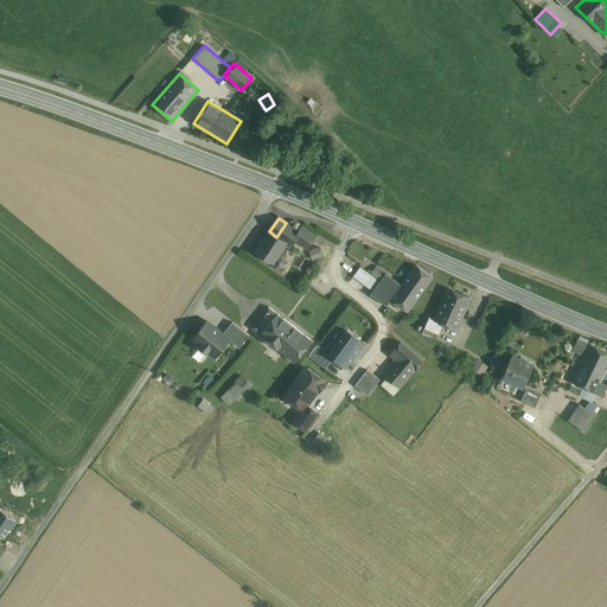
[(299,232),(286,223),(276,237),(286,243),(291,247),(295,240),(307,248),(314,237),(301,228),(299,232)]
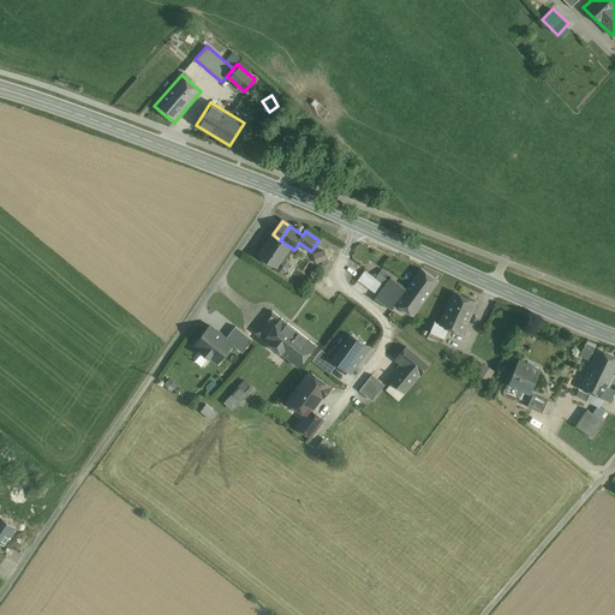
[(273,234),(258,255),(261,256),(262,260),(270,266),(274,264),(276,267),(290,246),(280,240),(273,234)]
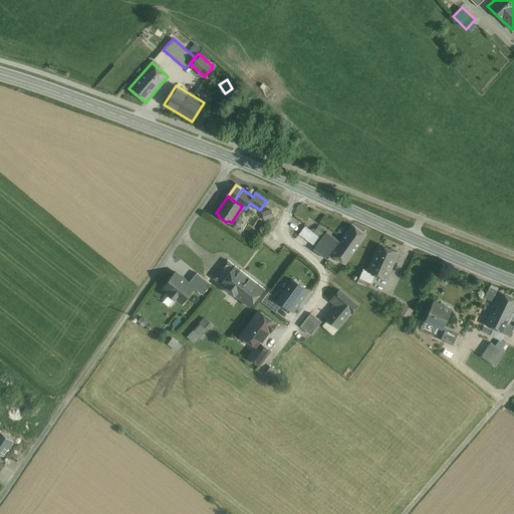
[(270,208),(261,211),(264,220),(273,216),(270,208)]
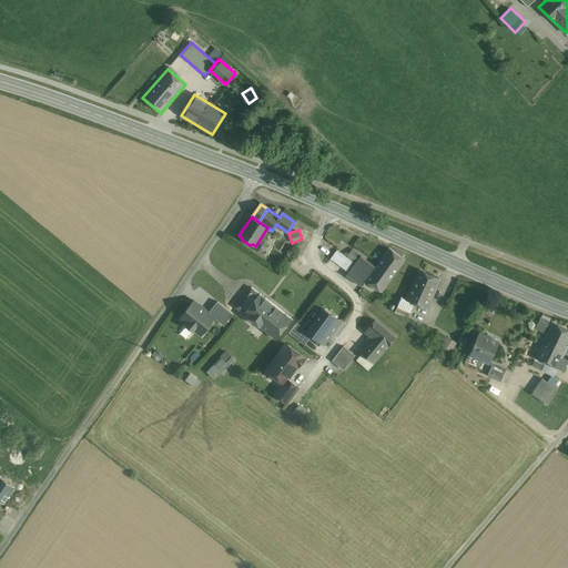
[(346,254),(336,247),(330,257),(347,270),(358,252),(352,246),(346,254)]
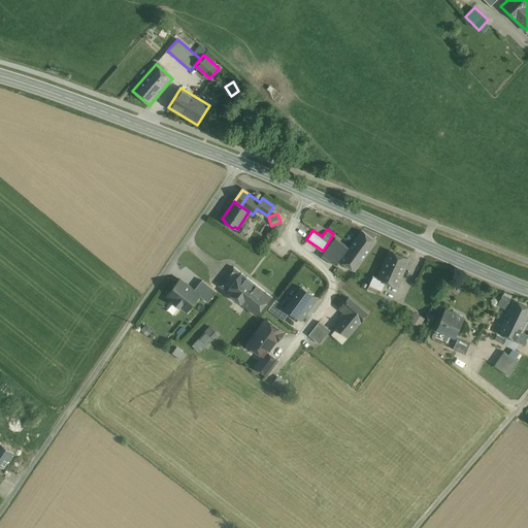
[(374,241),(362,231),(353,243),(365,254),(374,241)]
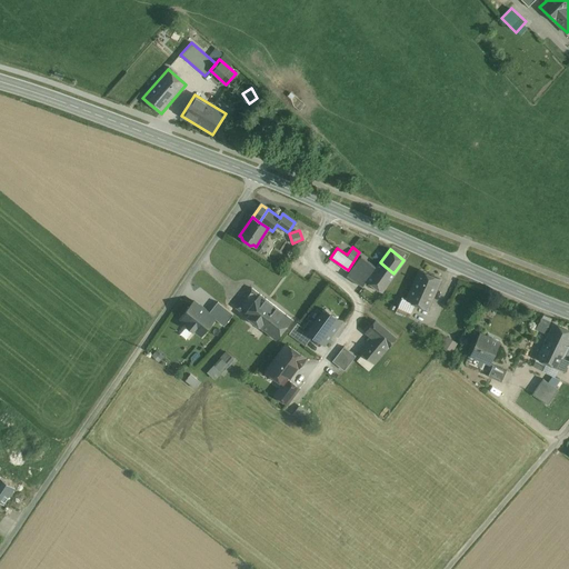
[(373,267),(359,257),(346,276),(359,286),(373,267)]
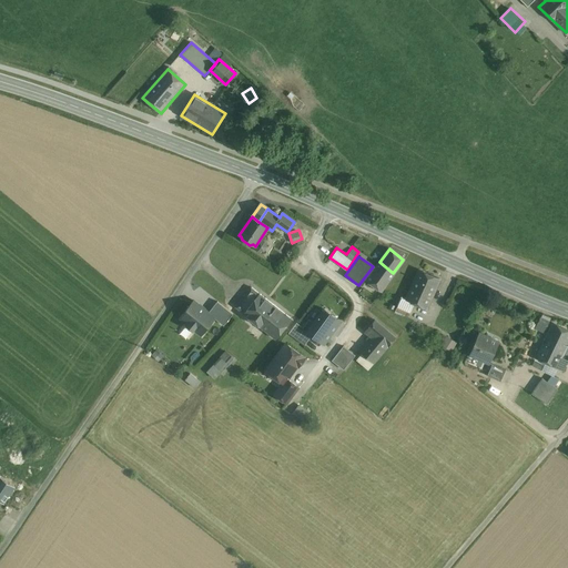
[(393,273),(379,262),(369,276),(383,286),(393,273)]
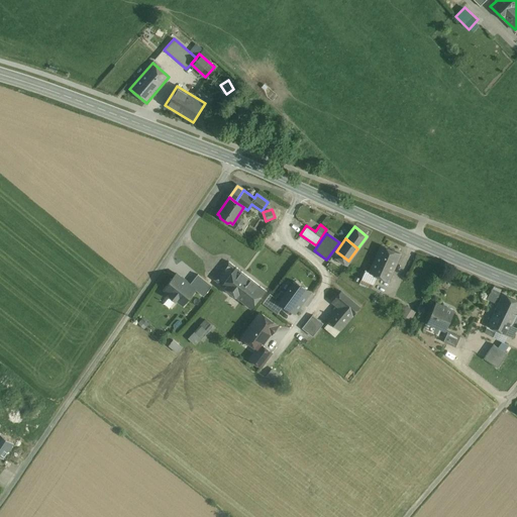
[(400,253),(381,245),(370,272),(369,273),(377,276),(389,281),(400,253)]
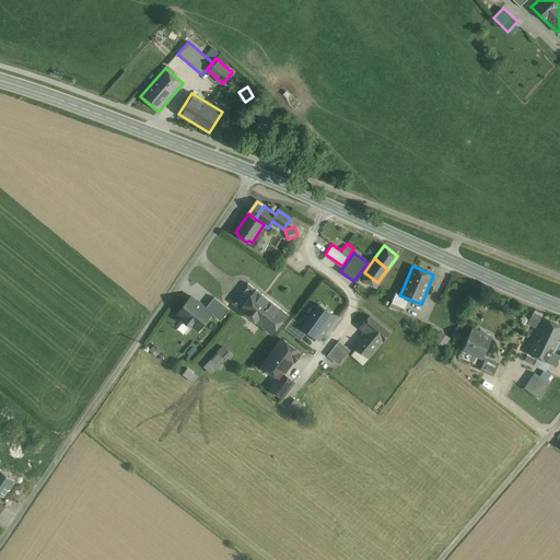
[(247,283),(232,303),(243,312),(259,292),(256,289),(256,290),(247,283)]
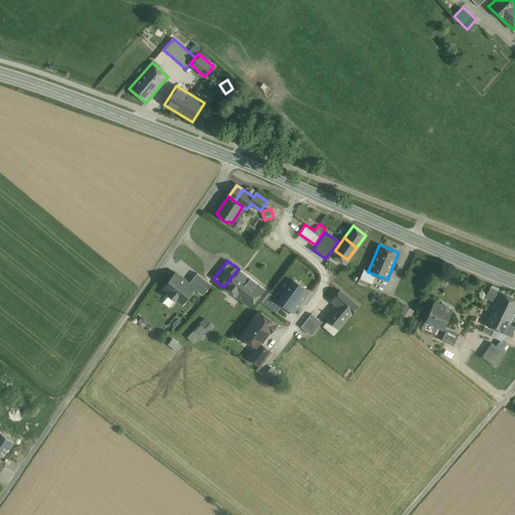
[(265,289),(238,269),(223,287),(249,307),(265,289)]
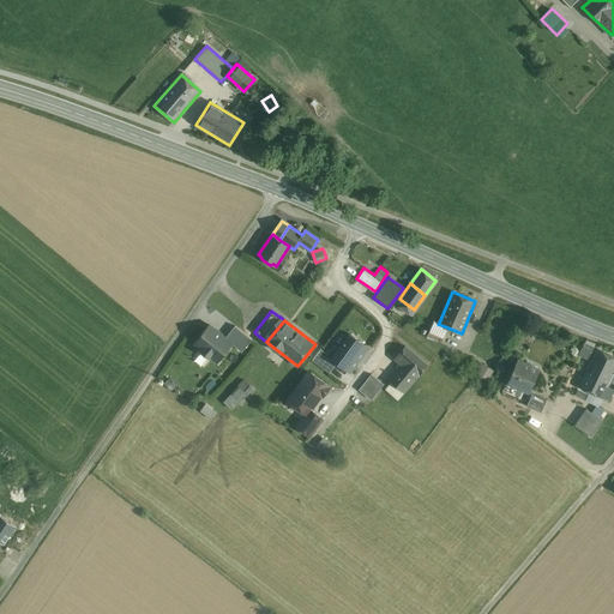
[(447,327),(438,324),(439,323),(434,320),(427,335),(441,342),(447,327)]
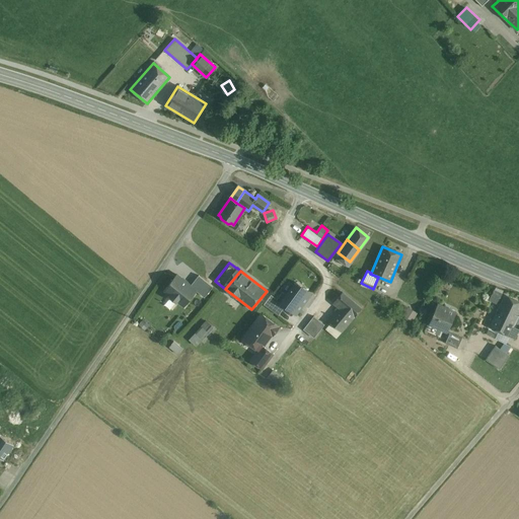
[(191,285),(176,275),(164,290),(171,295),(170,297),(176,302),(177,300),(184,306),(197,291),(191,285)]
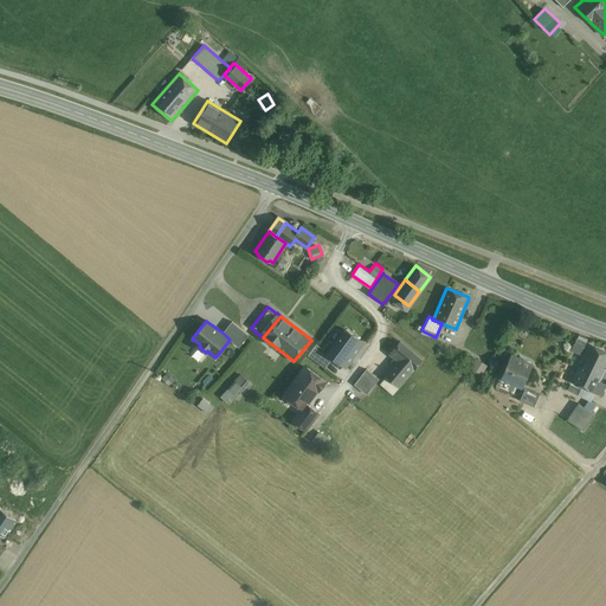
[(232,321),(223,333),(230,340),(239,347),(249,335),(232,321)]
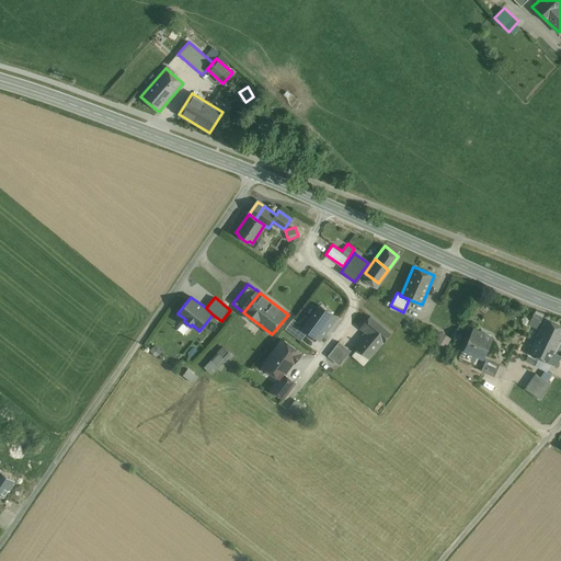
[(332,313),(320,305),(304,327),(320,339),(336,317),(332,313)]
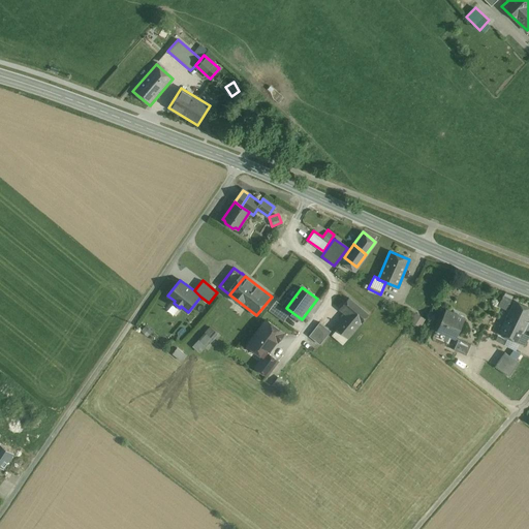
[(500,294),(498,307),(509,309),(511,297),(500,294)]
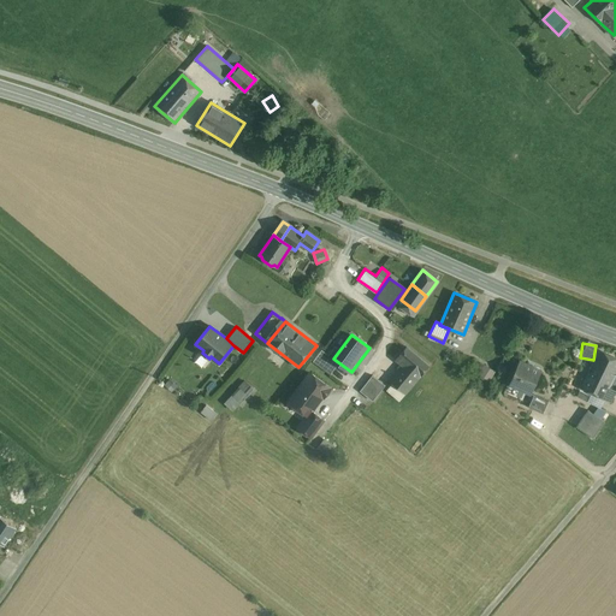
[(430,366),(408,345),(396,359),(403,363),(406,361),(421,375),(430,366)]
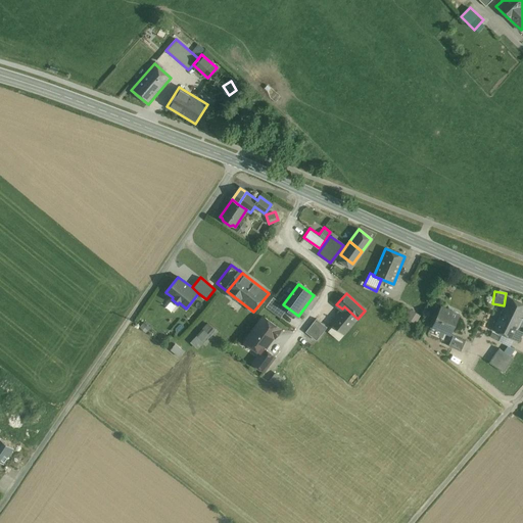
[(522,303),(509,297),(497,321),(517,329),(517,328),(522,315),(522,303)]
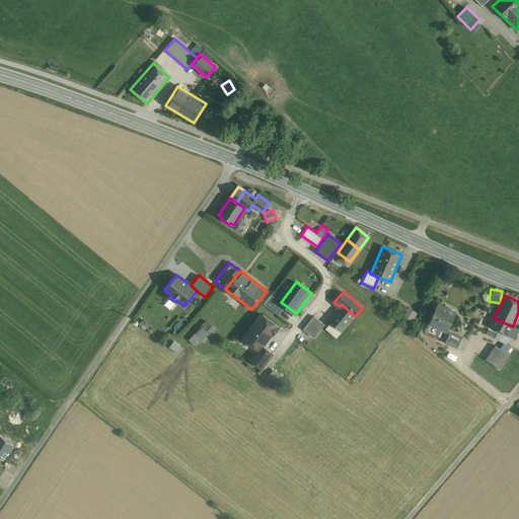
[(456,311),(439,303),(430,323),(448,331),(456,311)]
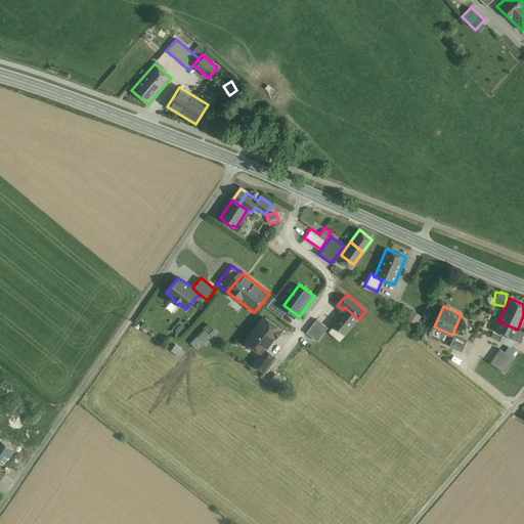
[(343,309),(332,322),(345,334),(358,319),(345,307),(343,309)]
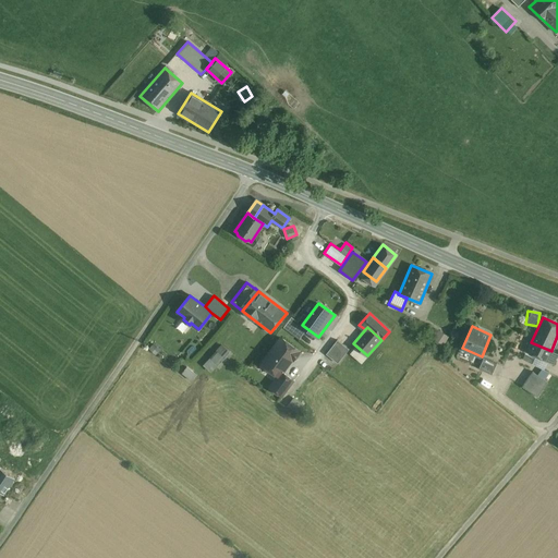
[(429,338),(443,346),(449,335),(435,327),(429,338)]
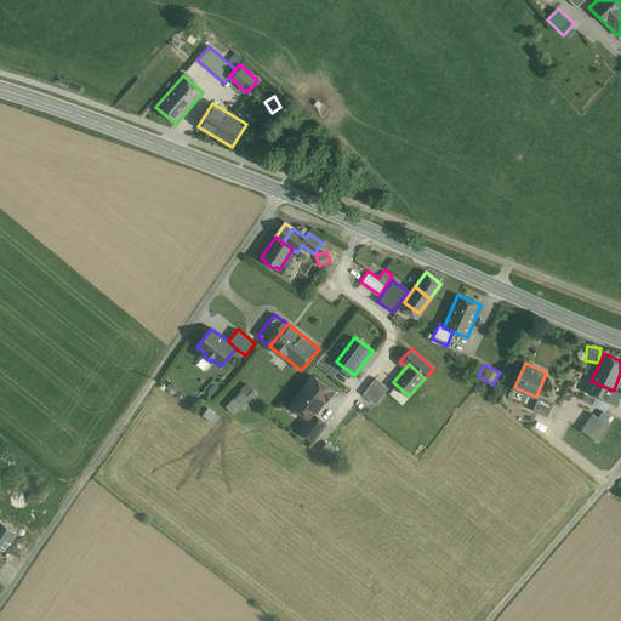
[(389,387),(376,376),(364,392),(376,403),(389,387)]
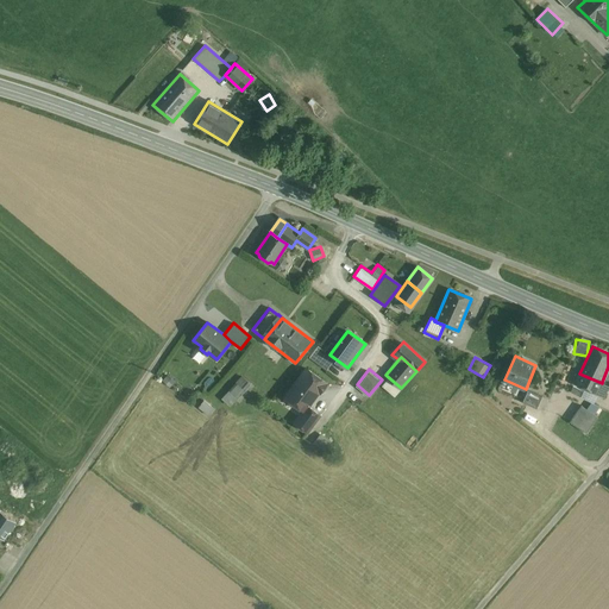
[(308,370),(297,385),(295,383),(286,396),(303,410),(305,410),(308,406),(319,391),(320,393),(327,383),(308,370)]
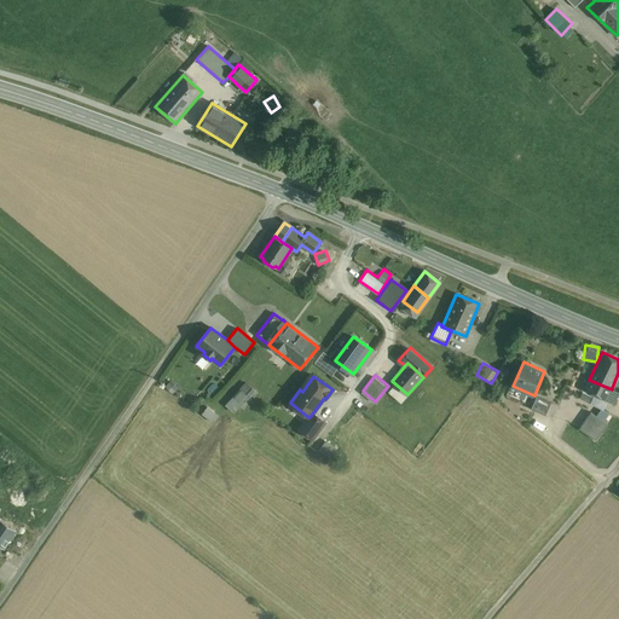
[(612,389),(589,380),(584,391),(613,404),(618,391),(612,388),(612,389)]
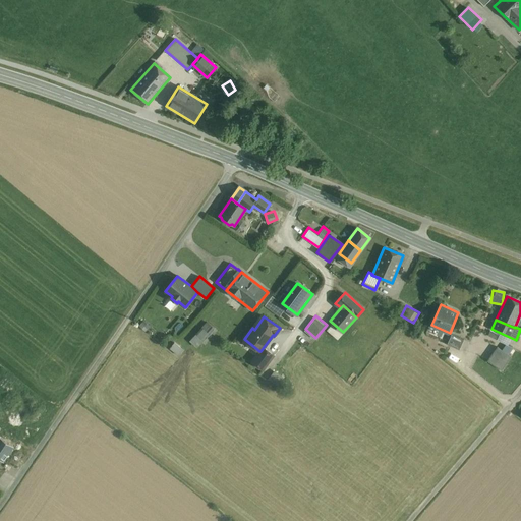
[(208,323),(201,330),(206,333),(212,327),(208,323)]
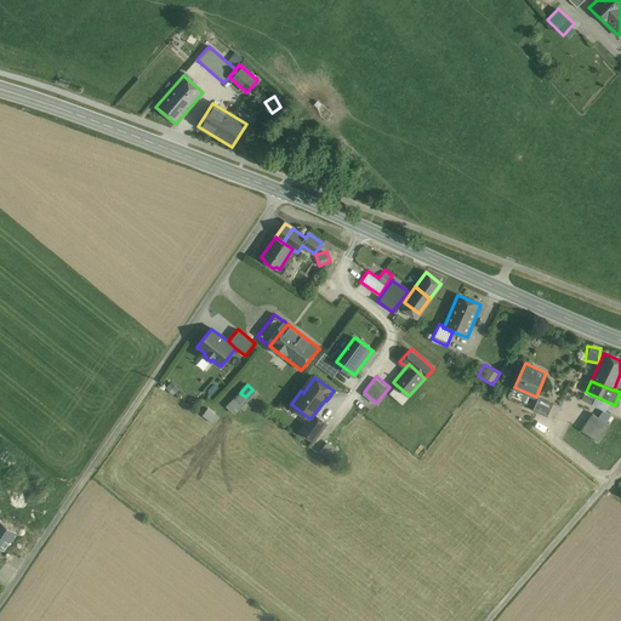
[(553,404),(539,397),(533,410),(547,417),(553,404)]
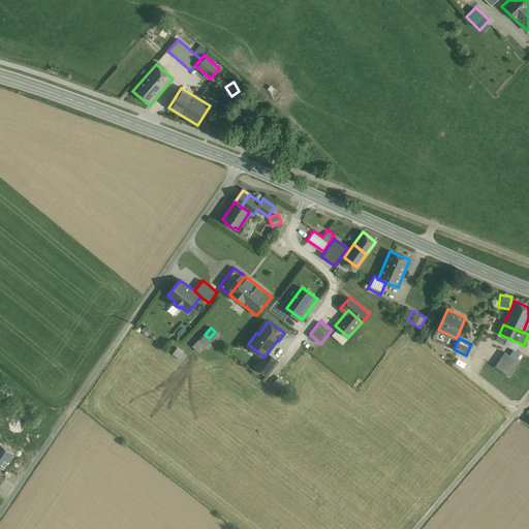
[(186,355),(177,347),(173,353),(182,361),(186,355)]
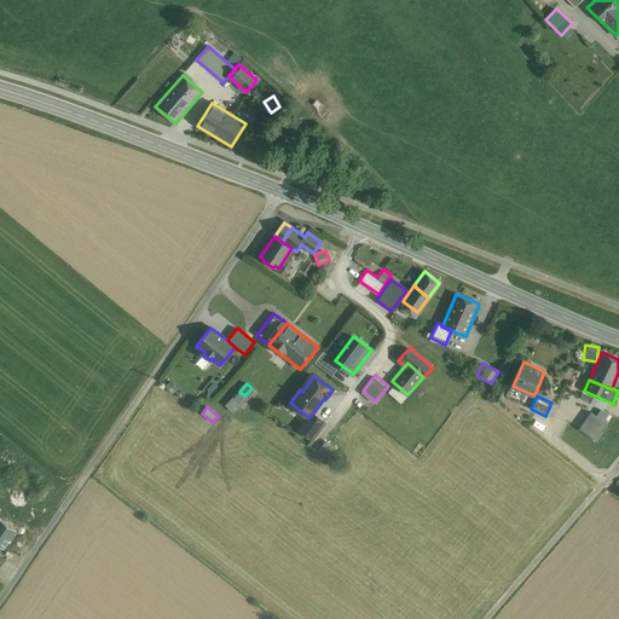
[(600,409),(597,415),(606,418),(608,411),(600,409)]
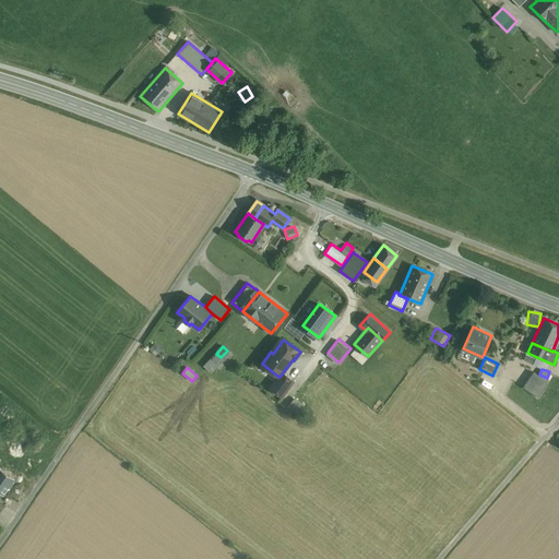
[(294,381),(283,372),(280,377),(278,377),(270,388),(282,396),(294,381)]
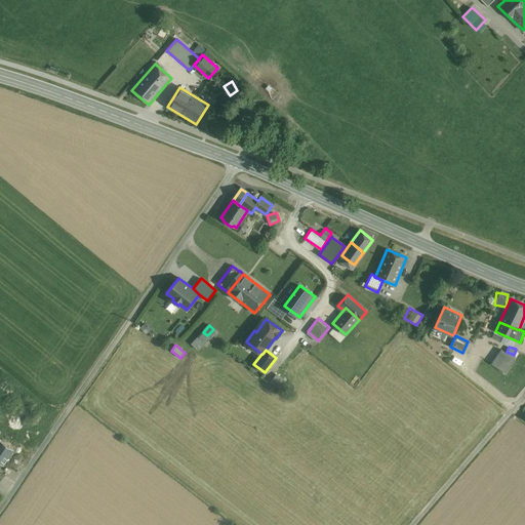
[(500,350),(490,364),(506,374),(515,359),(500,350)]
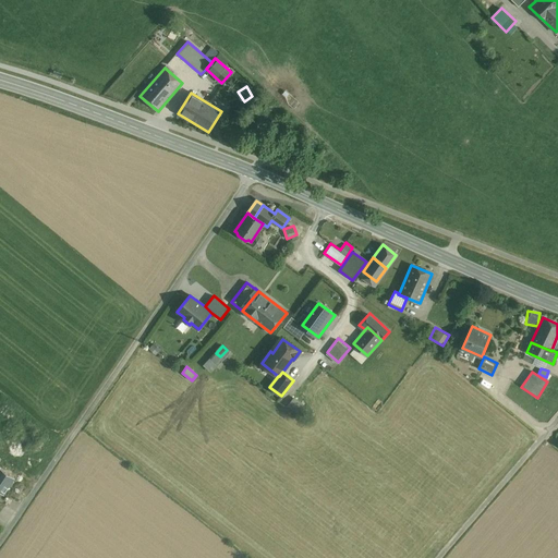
[(292,396),(287,405),(298,411),(303,402),(292,396)]
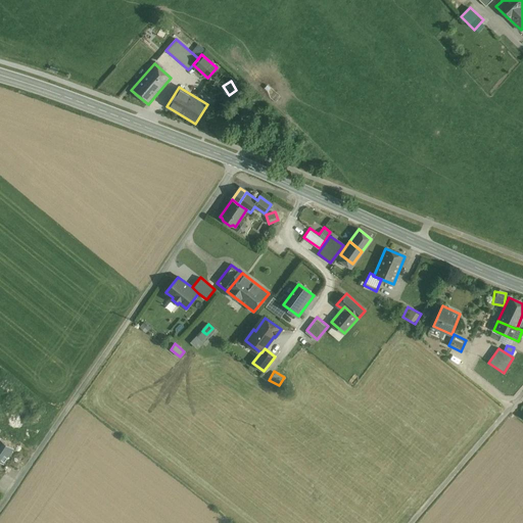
[(0,461),(3,463),(7,457),(7,456),(12,448),(13,448),(0,438),(0,461)]
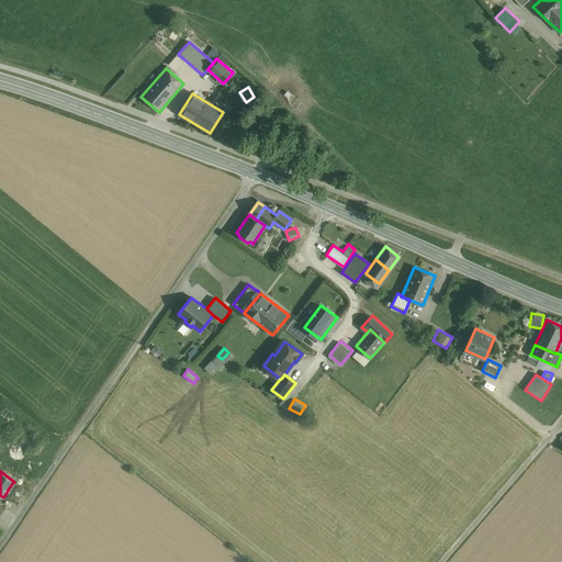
All buildings are outlined.
